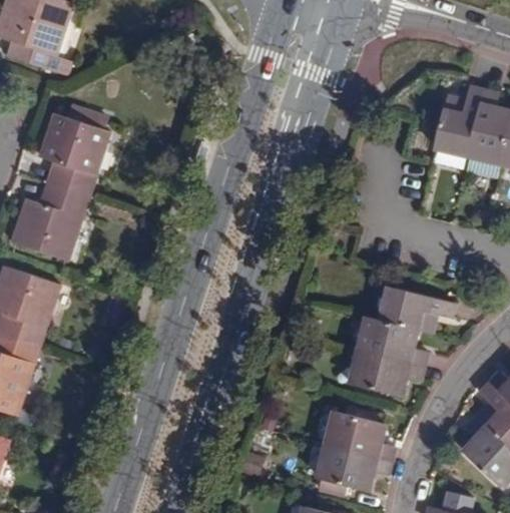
[(51,72),(72,5),(55,0),(9,0),(0,30),(21,37),(17,47),(13,60),(51,72)]
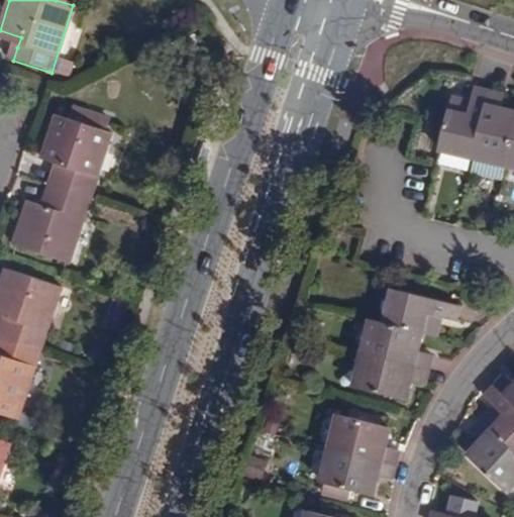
[(0,41),(17,47),(21,37),(0,30),(0,41)]
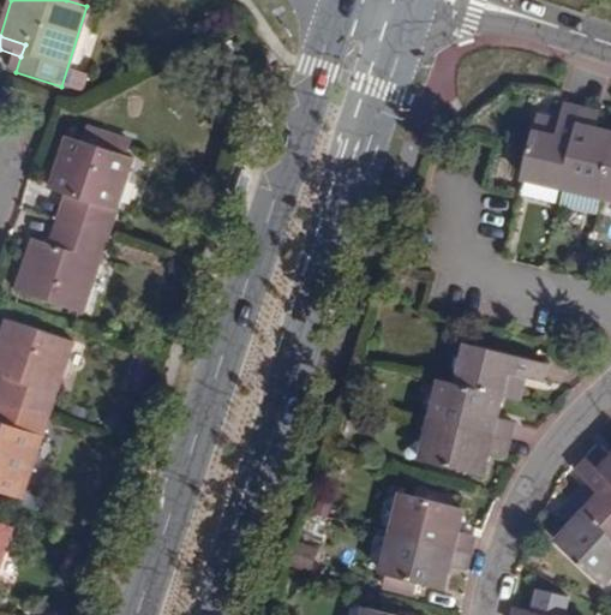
[(558,185),(576,109),(558,106),(555,120),(553,127),(546,125),(547,118),(537,115),(522,175),(558,185)]
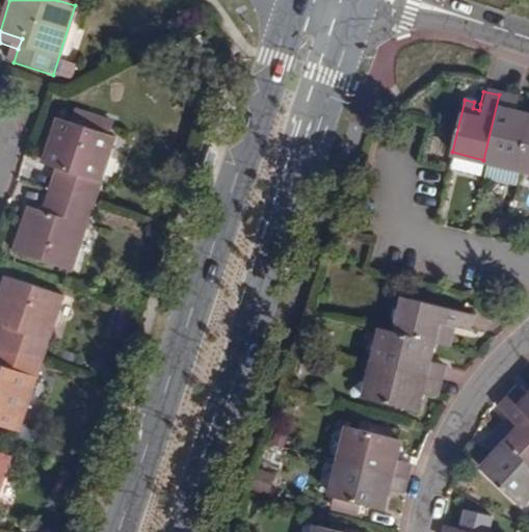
[(485,160),(520,168),(528,126),(528,117),(510,113),(513,98),(499,95),(483,160),(485,160)]
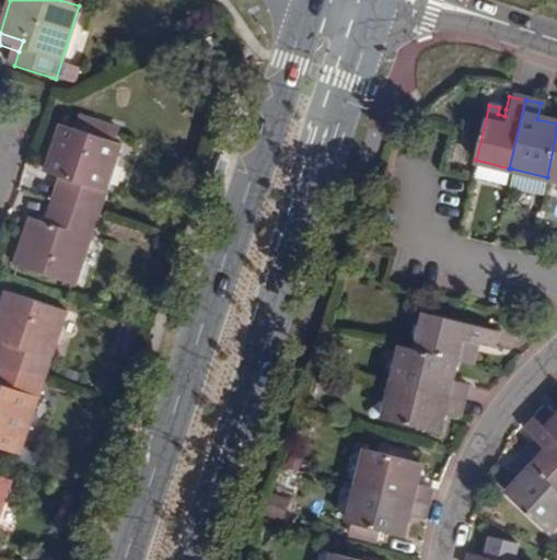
[(74,284),(91,236),(83,234),(91,212),(97,190),(104,193),(105,193),(122,144),(62,124),(47,171),(60,175),(69,178),(61,202),(54,224),(45,221),(32,217),(16,265),(74,284)]
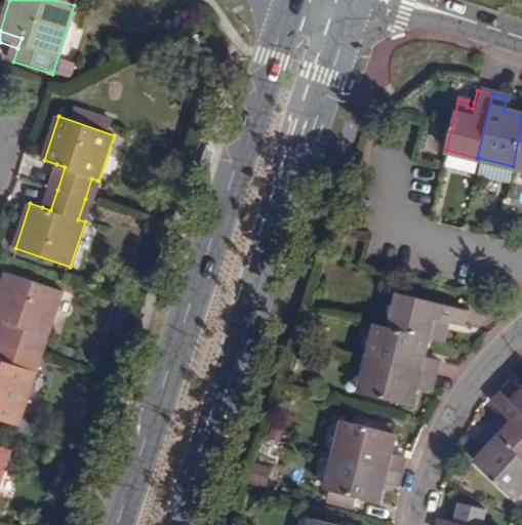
[(521,168),(521,124),(513,166),(521,168)]
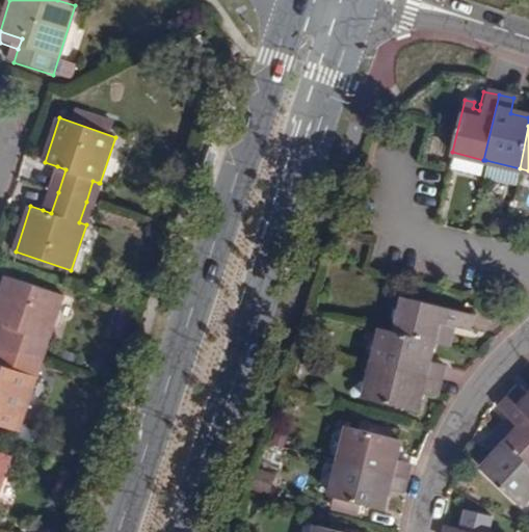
[(485,160),(481,176),(516,185),(520,168),(485,160)]
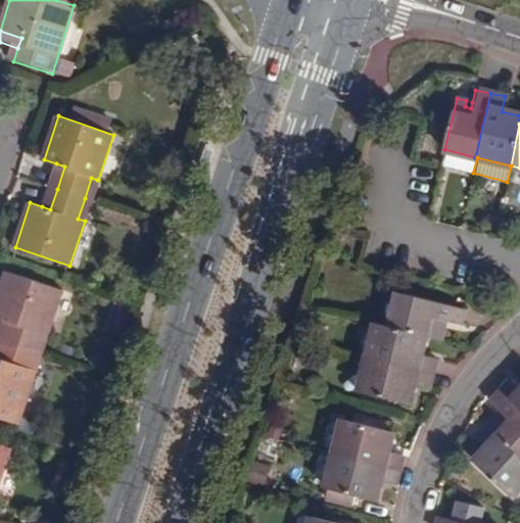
[(49,187),(57,189),(64,167),(56,163),(49,187)]
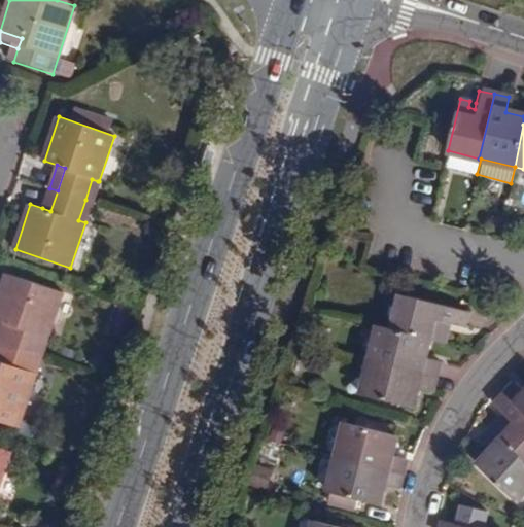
[(85,200),(92,202),(99,181),(98,181),(92,179),(85,200)]
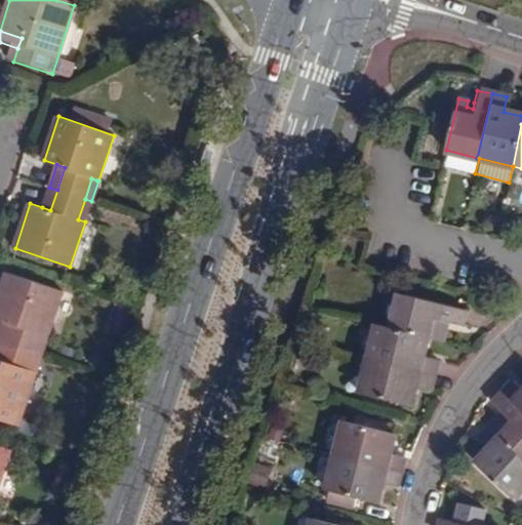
[(50,210),(57,190),(49,188),(42,207),(50,210)]
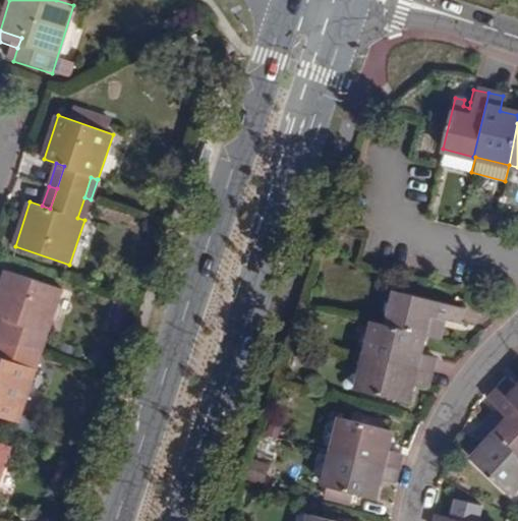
[(84,220),(91,199),(84,197),(77,218),(84,220)]
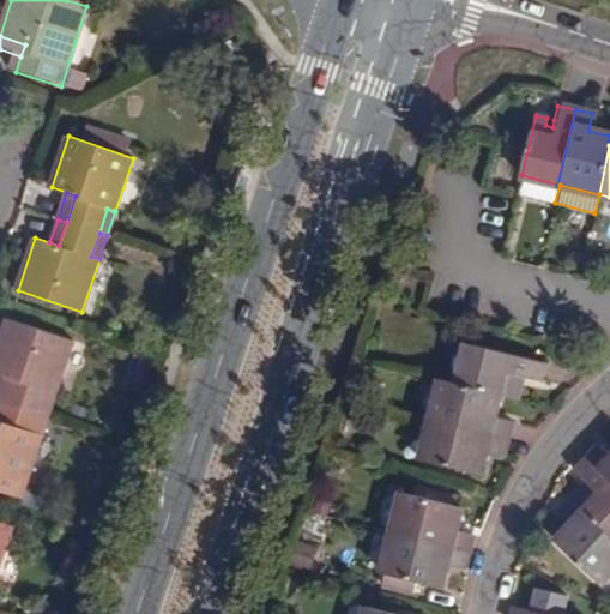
[(0,491),(19,498),(46,419),(40,416),(47,392),(54,393),(71,341),(7,320),(0,343),(0,372),(6,375),(14,378),(5,404),(0,403),(0,491)]
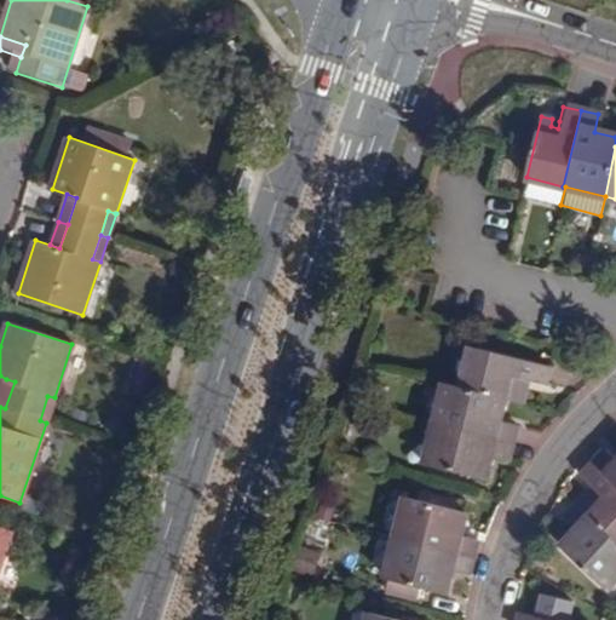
[(453,385),(499,396),(519,401),(522,389),(516,386),(514,386),(517,378),(523,379),(537,383),(542,363),(464,344),(453,385)]
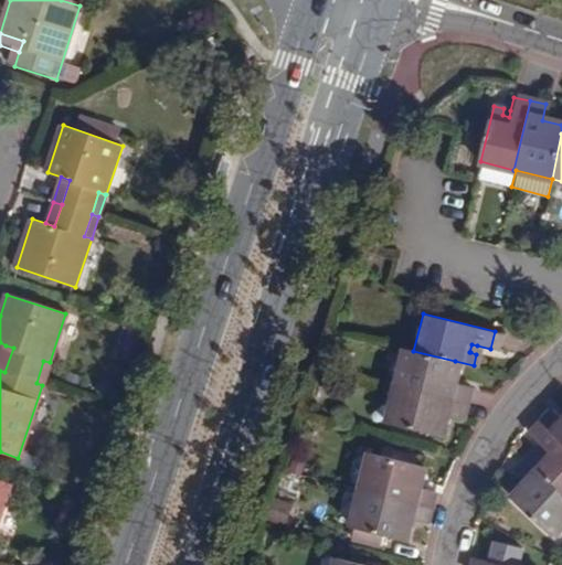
[(4,372),(13,348),(6,345),(0,361),(0,371),(4,372)]
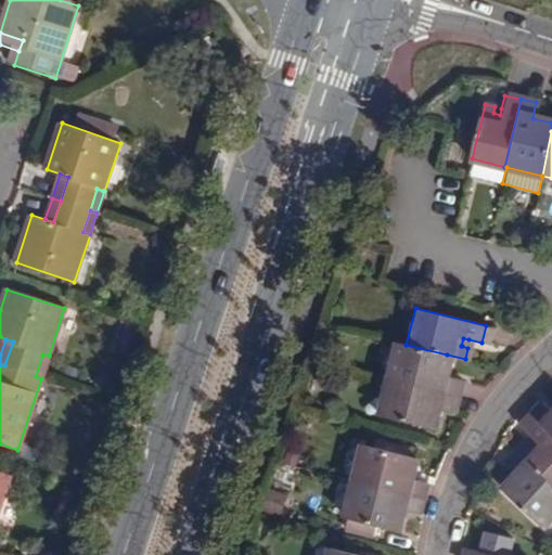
[(383,377),(456,395),(460,379),(441,375),(447,355),(406,345),(393,341),(383,377)]
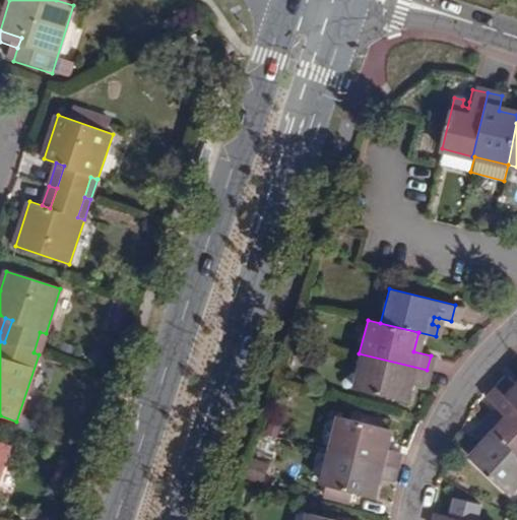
[(39,354),(46,333),(40,332),(34,352),(39,354)]
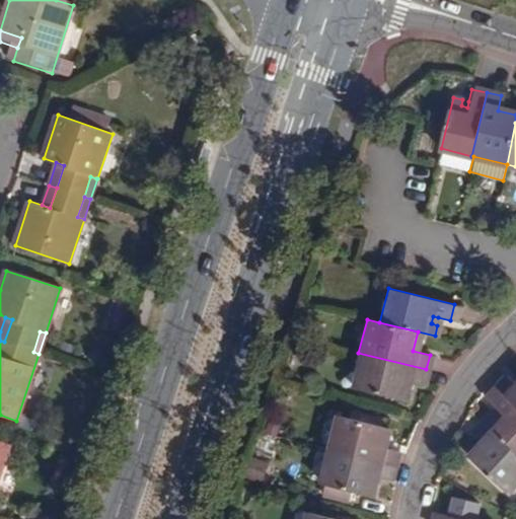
[(426,369),(358,353),(350,389),(399,401),(404,381),(422,384),(426,369)]
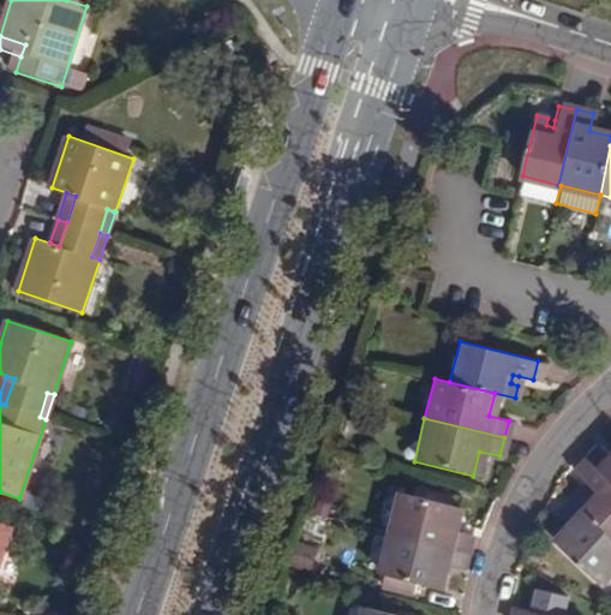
[(586,457),(610,481),(610,457),(599,445),(586,457)]
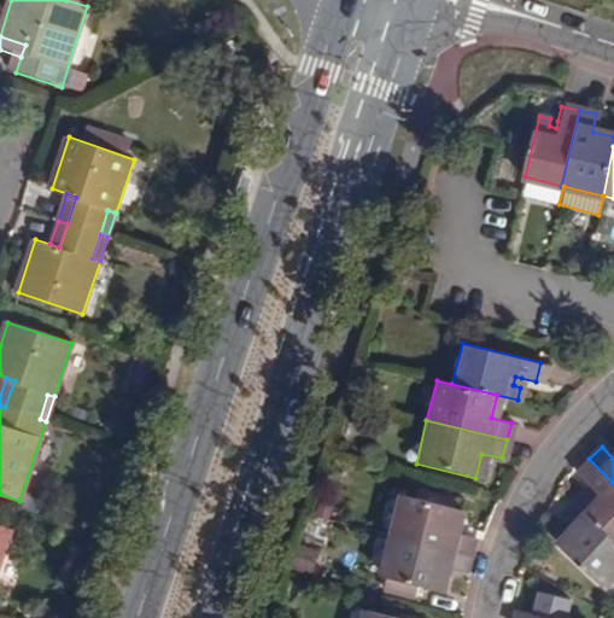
[(580,491),(571,502),(613,542),(613,483),(589,459),(574,473),(588,487),(592,490),(586,499),(580,491)]
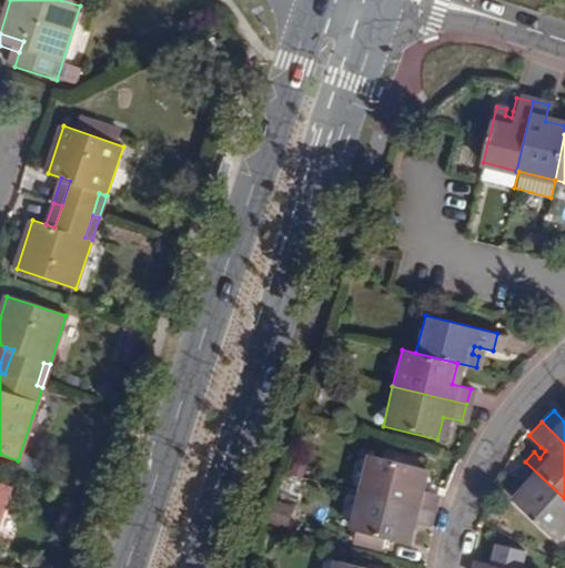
[(545,450),(541,447),(534,452),(540,458),(545,450)]
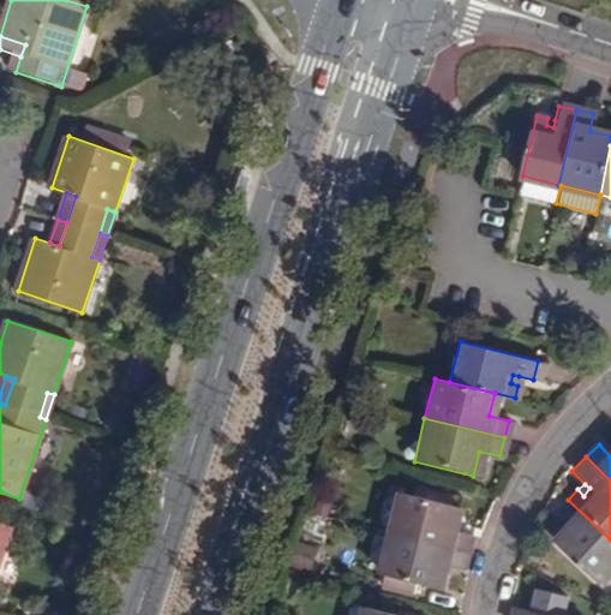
[(396,490),(385,531),(465,551),(469,535),(450,530),(456,505),(396,490)]
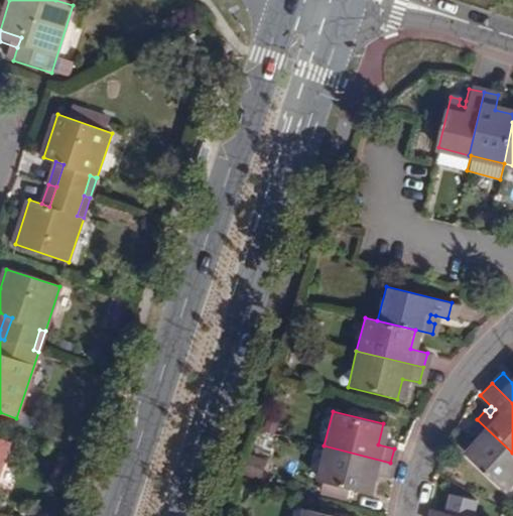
[(512,481),(512,453),(477,419),(467,429),(479,440),(463,457),(500,494),(512,481)]
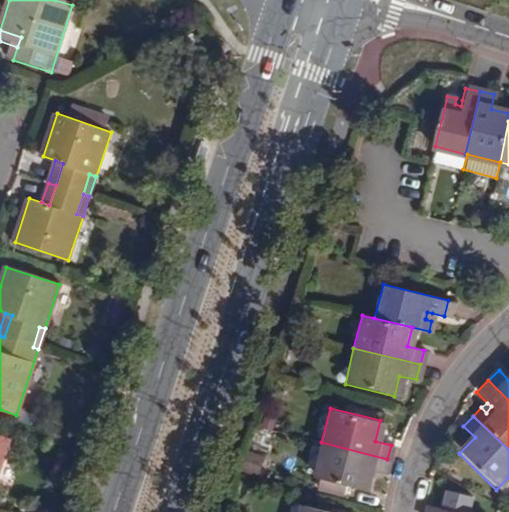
[(0,462),(8,440),(0,437),(0,462)]
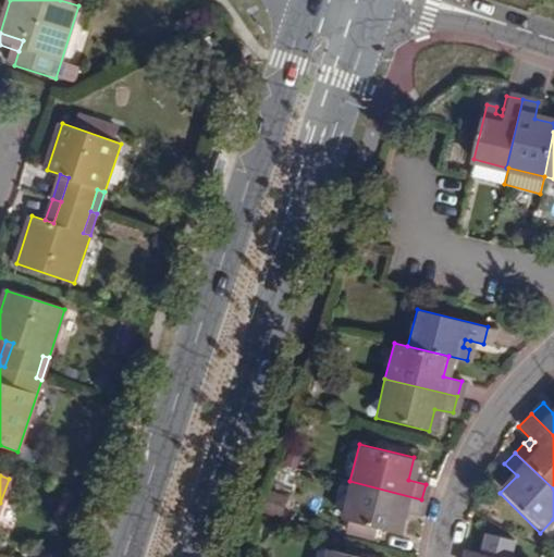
[(421,499),(349,481),(339,519),(344,521),(341,530),(370,537),(373,528),(394,534),(399,512),(417,516),(421,499)]
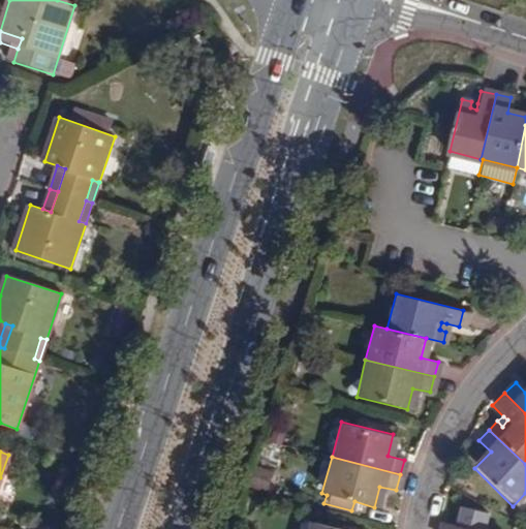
[(263,492),(271,472),(253,464),(245,485),(263,492)]
